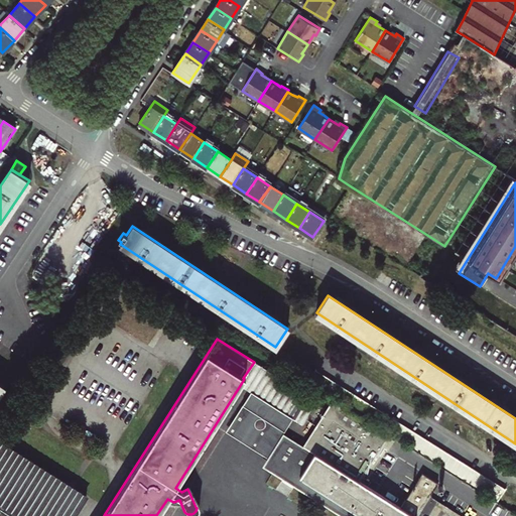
[(244,390),(249,383),(260,365),(254,362),(243,378),(244,379),(239,387),(244,390)]
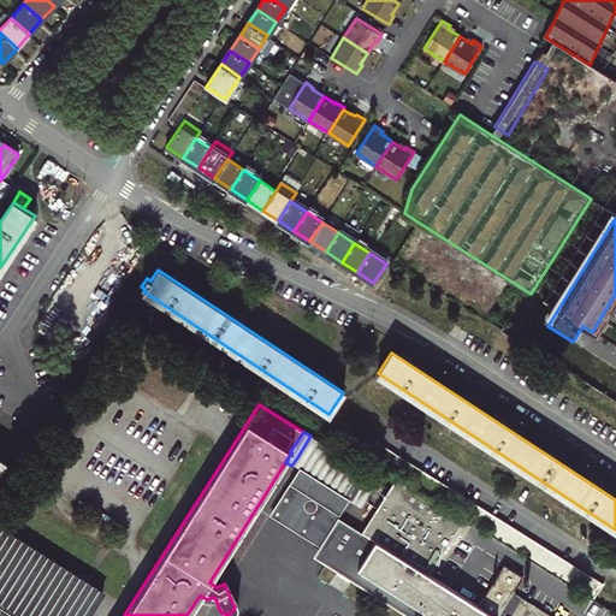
[(378,479),(311,436),(297,457),(357,496),(356,497),(363,501),(378,479)]
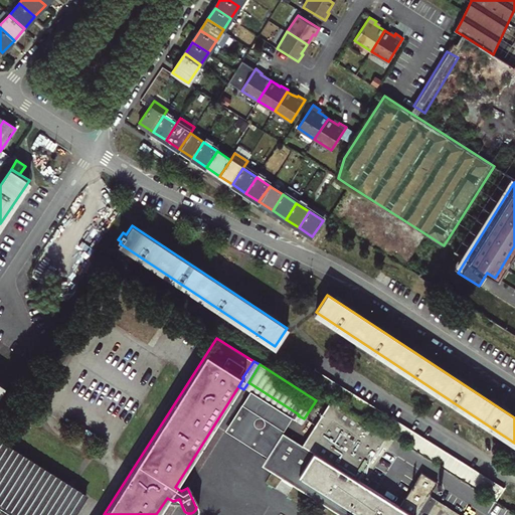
[(315,368),(308,380),(497,499),(504,488),(315,368)]
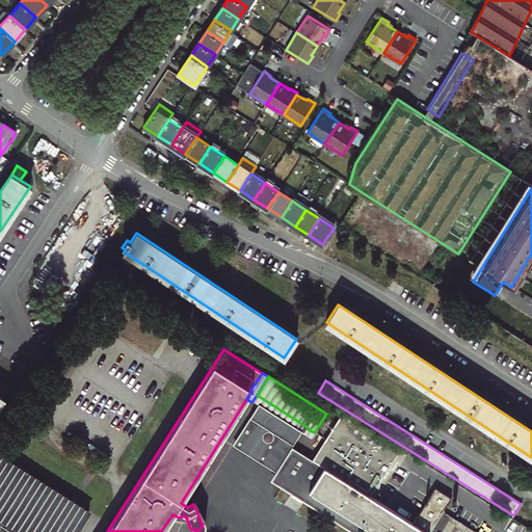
[(251,402),(257,405),(300,432),(311,439),(314,432),(308,429),(309,428),(257,395),(251,402)]
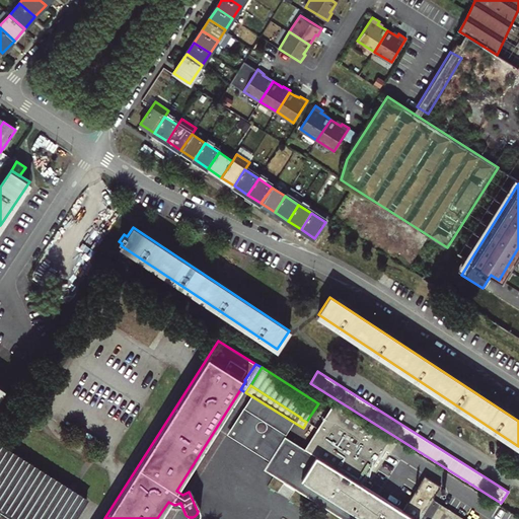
[(293,422),(250,395),(221,440),(264,467),(284,436),(293,422)]
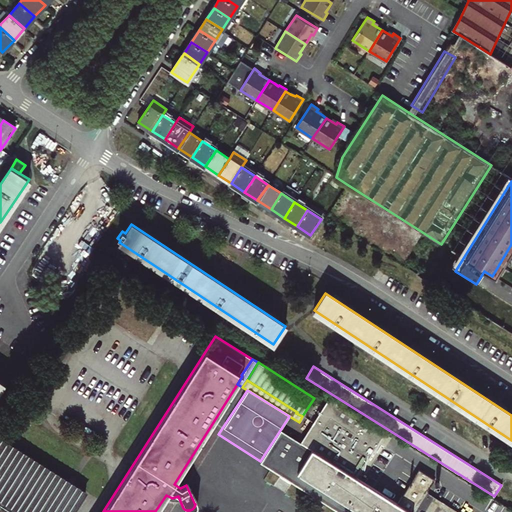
[(385,432),(328,397),(300,442),(298,446),(281,435),(270,453),(287,463),(288,461),(300,468),(296,473),(297,474),(294,479),(347,511),(413,511),(434,479),(418,469),(397,503),(356,478),(385,432)]
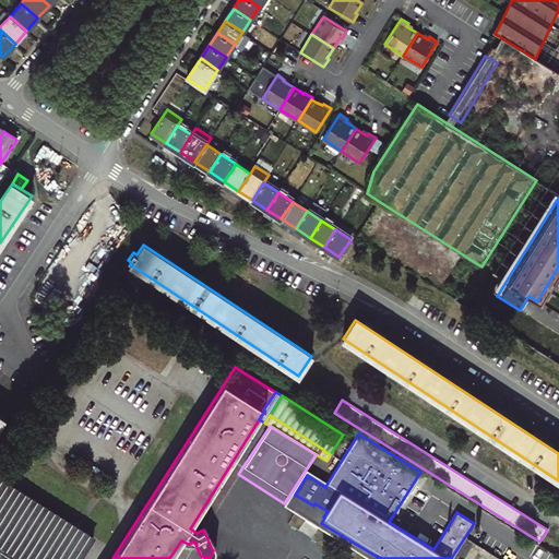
[(379,558),(321,523),(324,518),(323,516),(328,511),(314,503),(313,506),(295,495),(307,475),(325,487),(328,483),(306,470),(284,503),(283,506),(367,558),(379,558)]
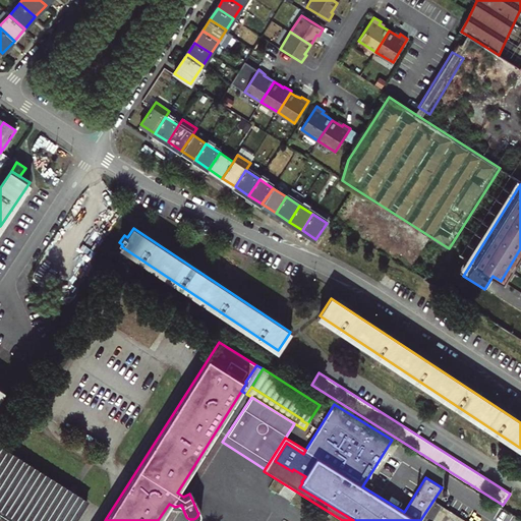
[(72,520),(85,500),(0,445),(0,520),(72,520)]
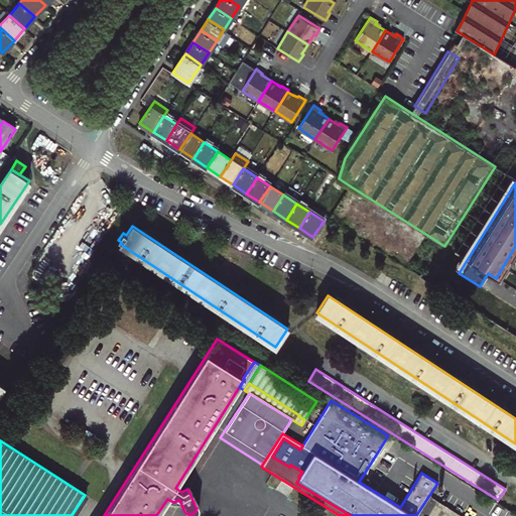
[(456,515),(436,504),(428,515),(456,515)]
